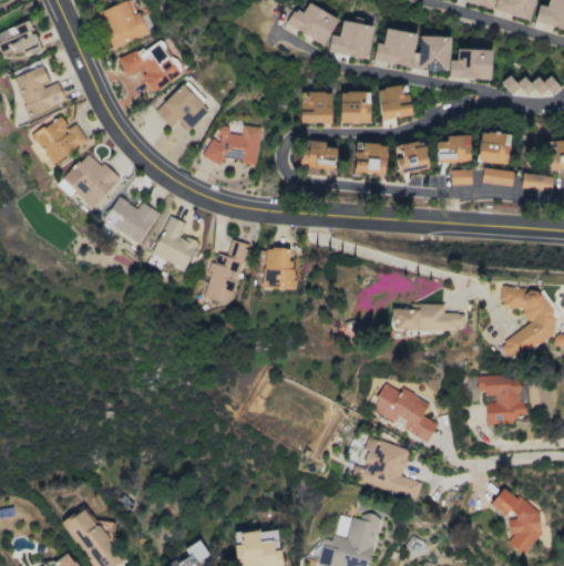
[(131,0),(105,10),(114,34),(123,31),(127,42),(143,37),(139,26),(142,24),(132,0),(131,0)]
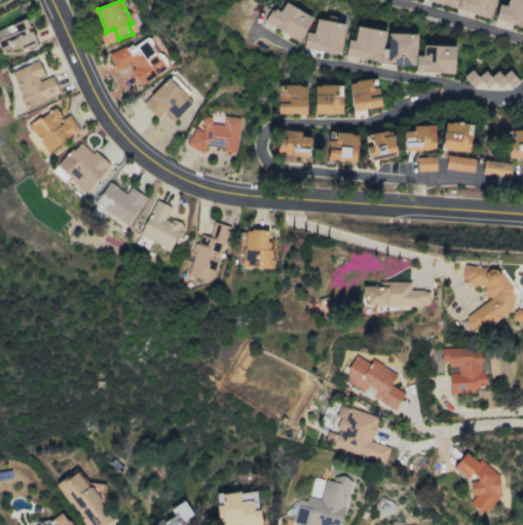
[(427,0),(493,17),(497,0),(427,0)]
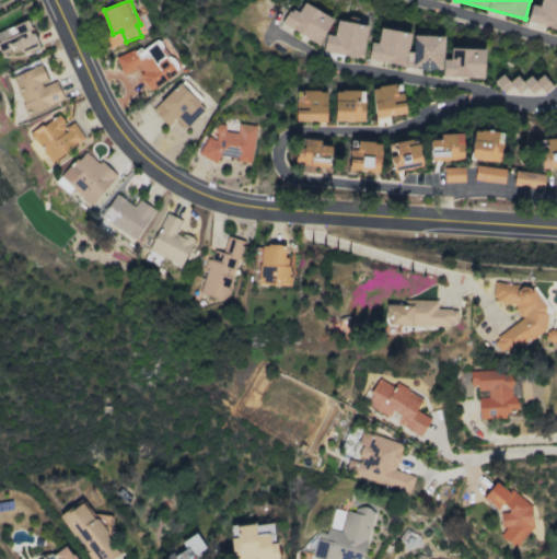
[(321,45),(335,20),(305,3),(300,14),(292,9),(283,24),(321,45)]
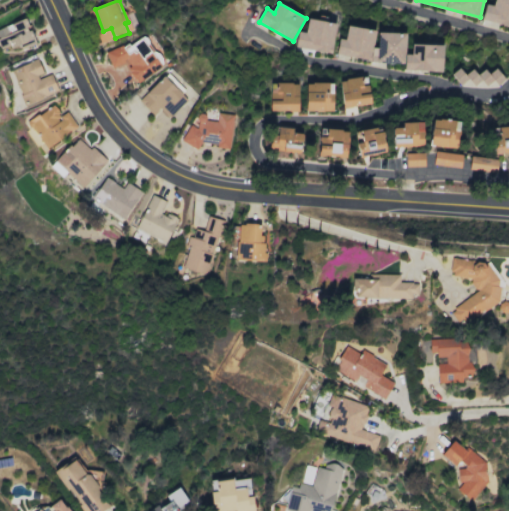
[(0,29),(0,38),(4,51),(21,44),(24,50),(38,44),(28,19),(0,29)]
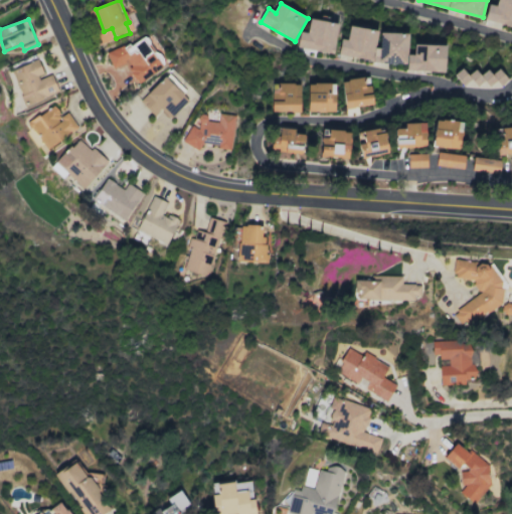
[(302,32),(299,48),(335,53),(340,24),(311,19),(309,33),(302,32)]
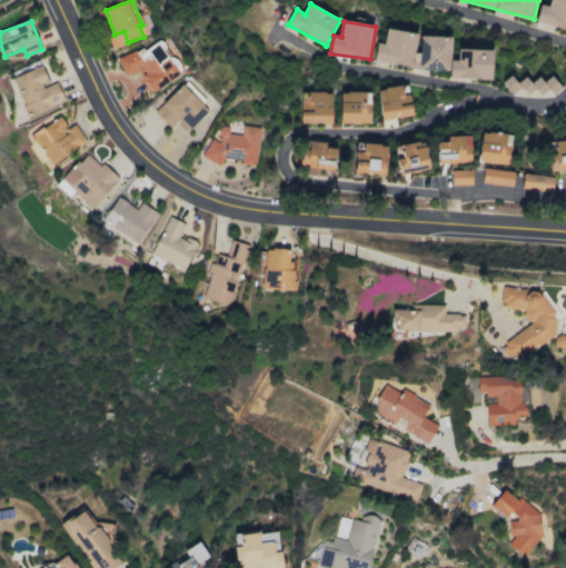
[(377,66),(452,69),(453,38),(420,36),(420,32),(387,31),(386,43),(378,43),(377,66)]
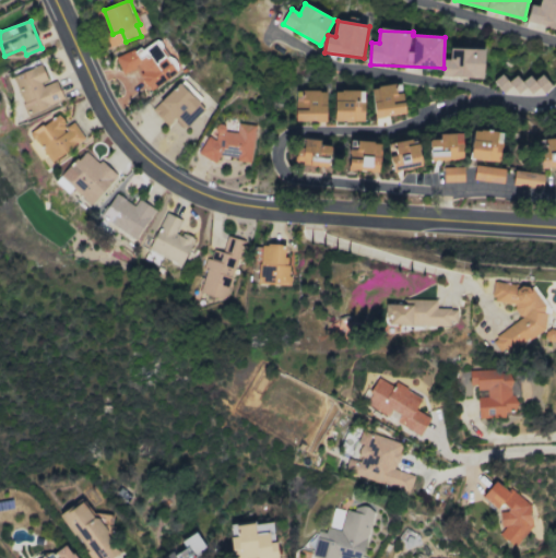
[(137,68),(151,92),(178,74),(156,38),(118,62),(127,74),(137,68)]
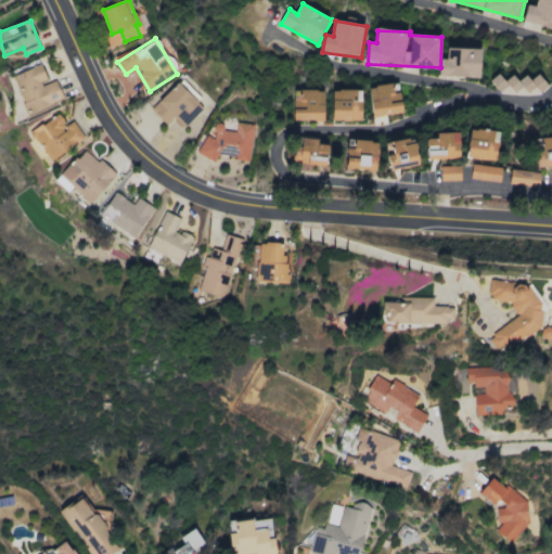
[(440,77),(482,78),(483,49),(448,49),(448,60),(440,59),(440,77)]
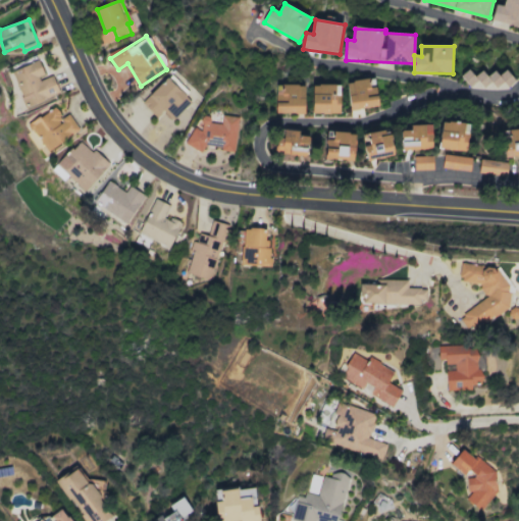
[(54,74),(46,77),(41,61),(14,70),(26,106),(61,95),(54,74)]
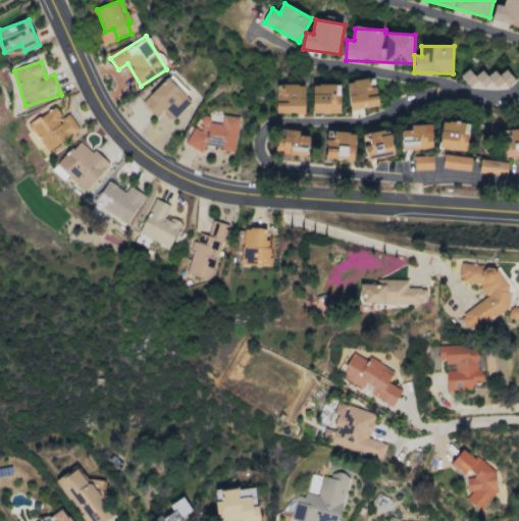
[(462,76),(472,88),(479,82),(487,92),(503,80),(508,87),(516,80),(508,69),(500,75),(496,70),(488,76),(483,70),(475,76),(470,69),(462,76)]
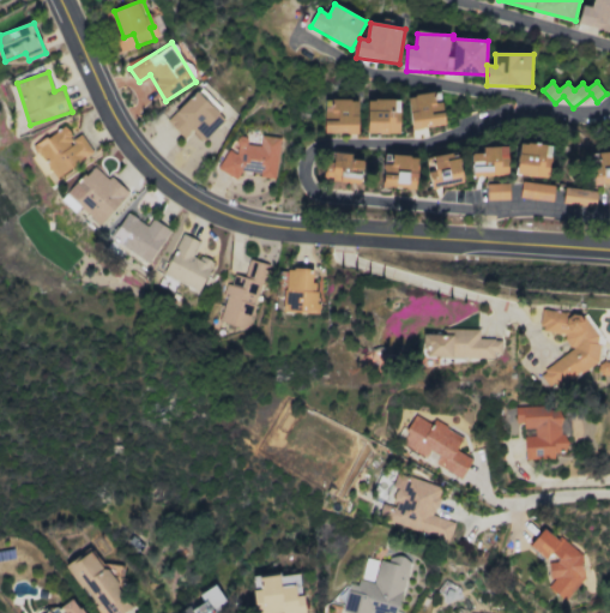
[(186,138),(194,131),(205,142),(227,121),(199,92),(169,120),(186,138)]
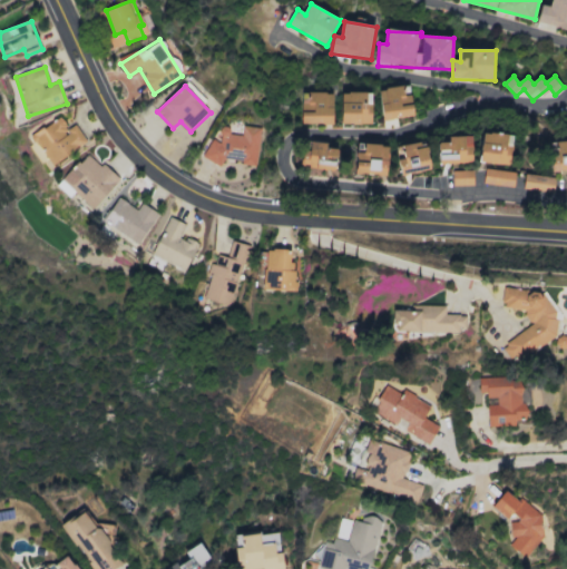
[(413,96),(404,97),(403,87),(381,89),(383,120),(414,117),(413,96)]
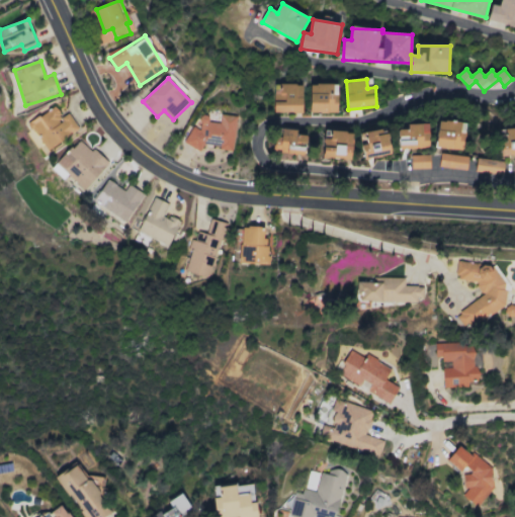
[(304,84),(275,84),(275,113),(304,113),(304,84)]
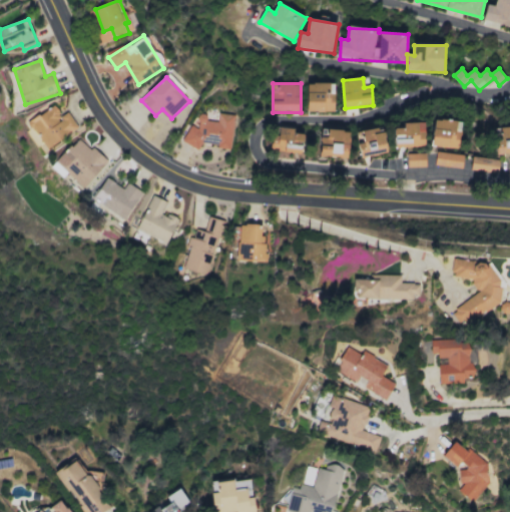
[(309,83),(308,111),(336,112),(337,83),(309,83)]
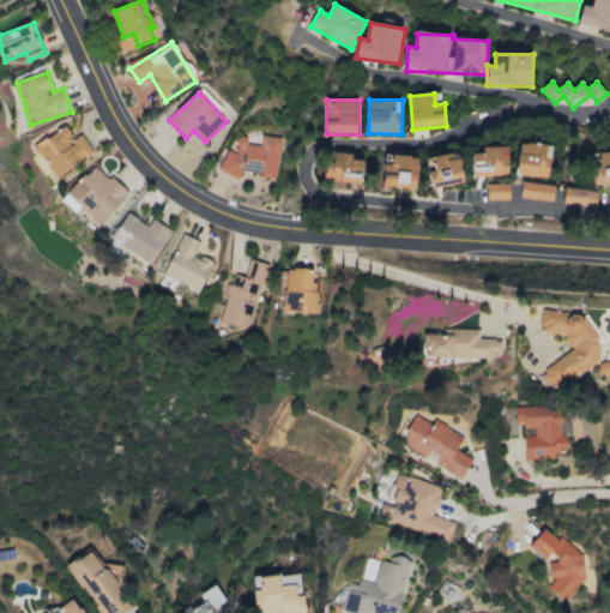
[(58,179),(96,154),(83,134),(76,139),(66,126),(36,146),(58,179)]
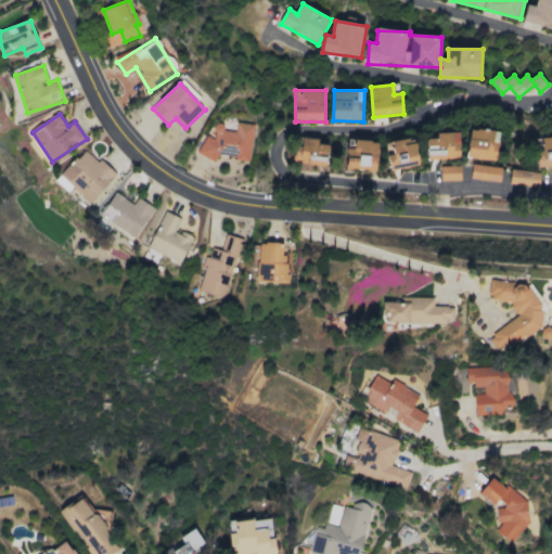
[(256,125),(239,123),(238,132),(226,131),(227,125),(218,124),(216,138),(204,137),(202,157),(218,159),(218,156),(252,160),(256,125)]
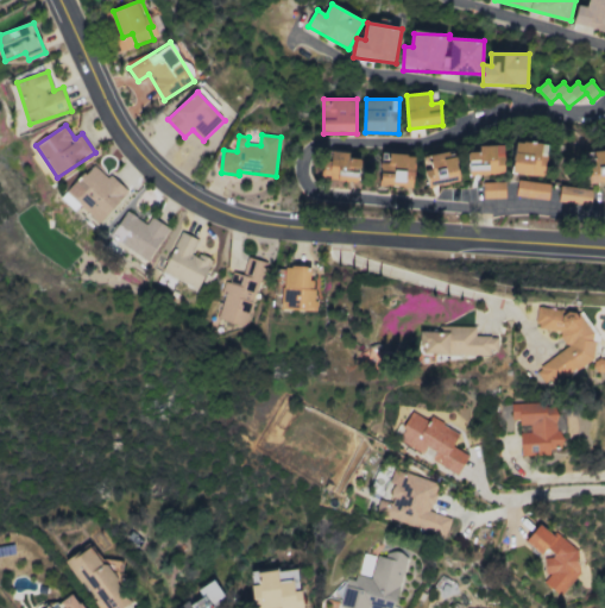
[(549,145),(516,142),(514,174),(546,177),(549,145)]
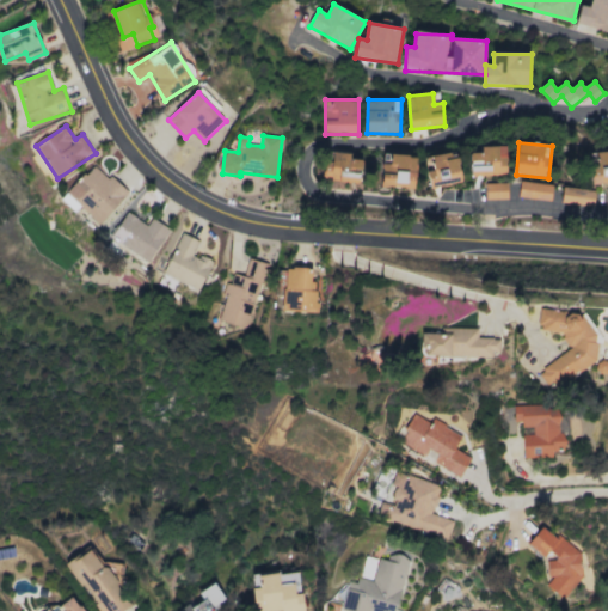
[(508,146),(481,147),(481,153),(471,153),(472,176),(508,176),(508,146)]
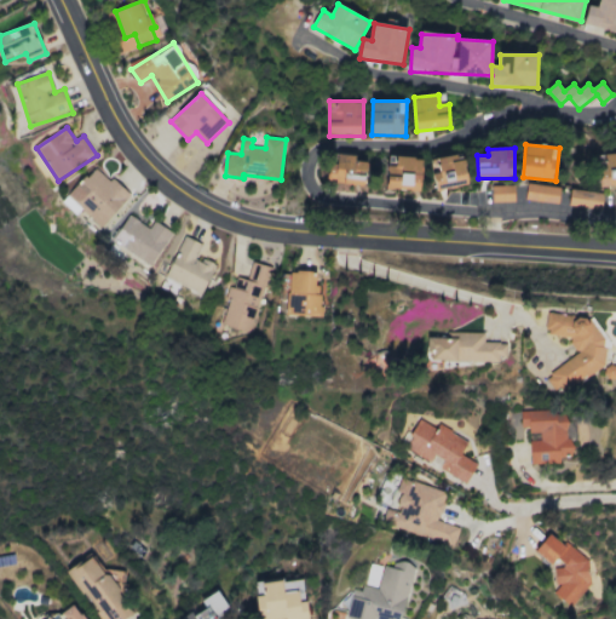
[(615,153),(599,154),(600,187),(615,185),(615,153)]
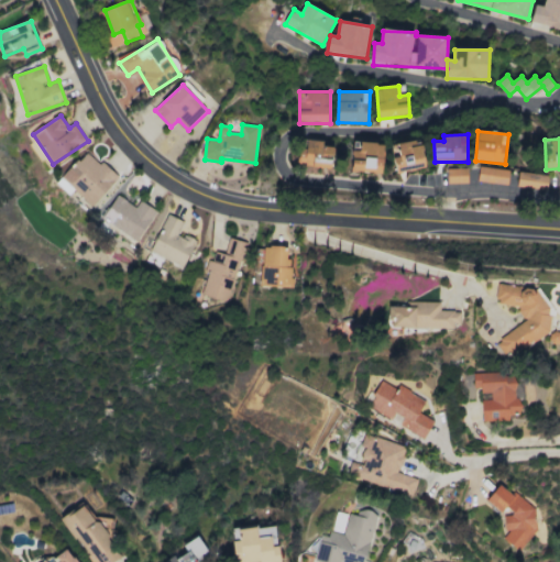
[(300,167),(335,168),(335,146),(324,146),(324,140),(300,140),(300,167)]
